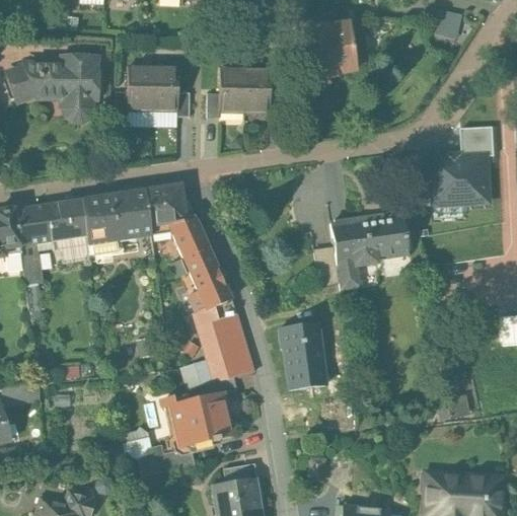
[(464,9),(466,0),(439,0),(438,4),(464,9)]
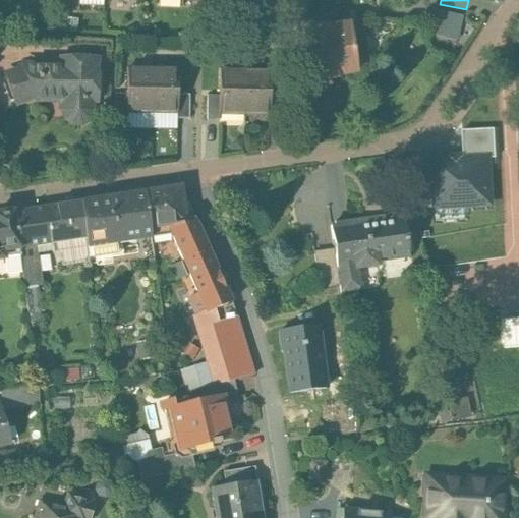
[(439,7),(436,32),(461,35),(464,9),(439,7)]
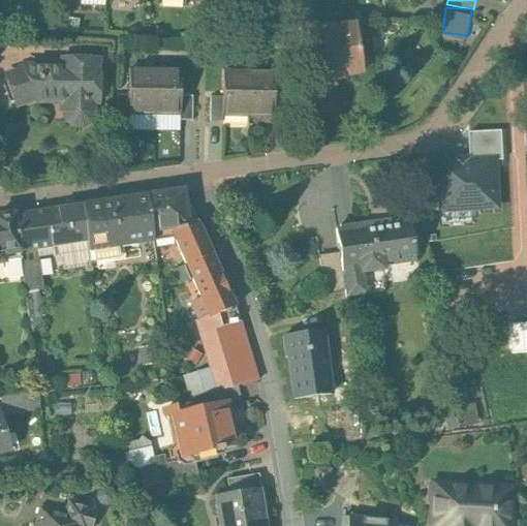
[(334,27),(334,26),(310,29),(312,42),(303,43),(306,62),(315,61),(317,80),(322,79),(323,88),(338,85),(337,76),(342,75),(341,72),(364,69),(357,24),(334,27)]
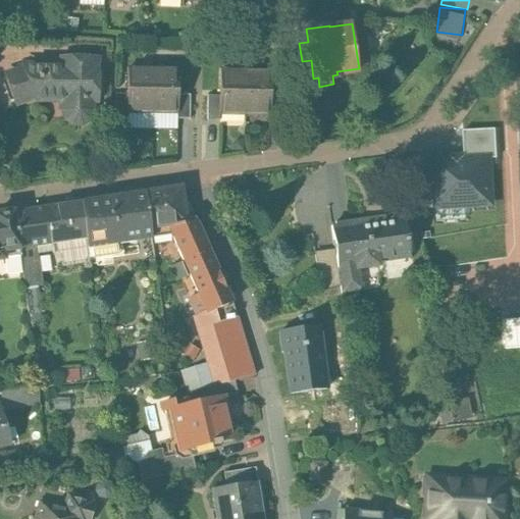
[(98,56),(65,56),(65,64),(28,64),(29,66),(9,73),(18,100),(38,94),(39,97),(67,97),(66,109),(67,112),(68,115),(70,118),(73,120),(76,120),(80,121),(83,120),(86,119),(88,118),(90,115),(92,112),(92,110),(92,97),(97,97),(98,56)]
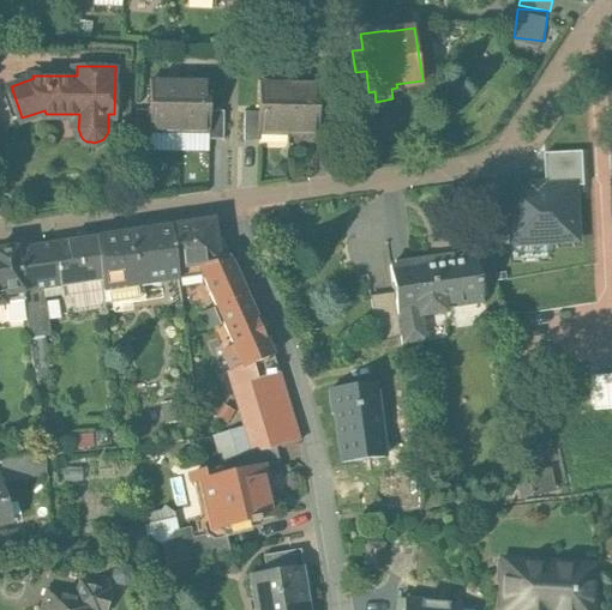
[(183,78),(154,78),(153,108),(153,130),(181,130),(183,78)]
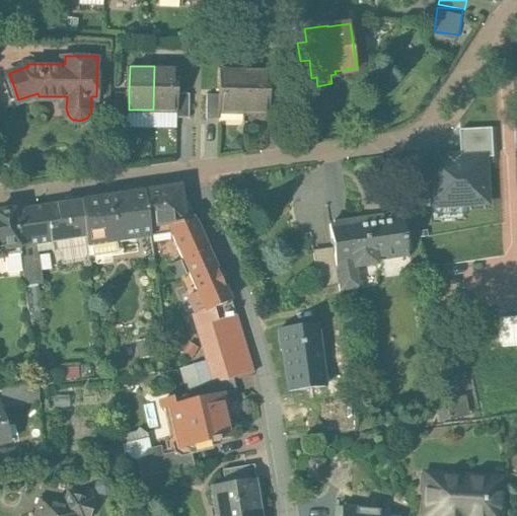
[(179,67),(154,66),(154,109),(178,109),(179,91),(179,67)]
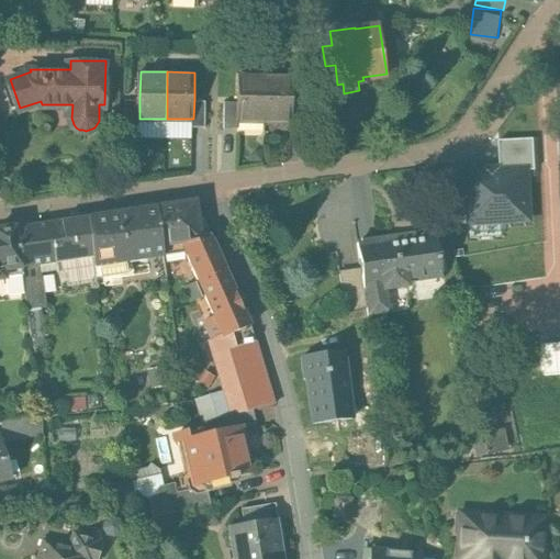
[(267,74),(239,73),(239,100),(238,120),(266,121),(267,74)]
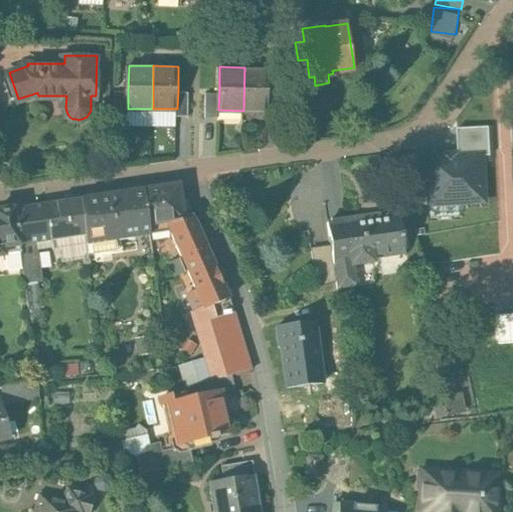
[(270,68),(244,67),(243,111),(269,111),(269,93),(270,68)]
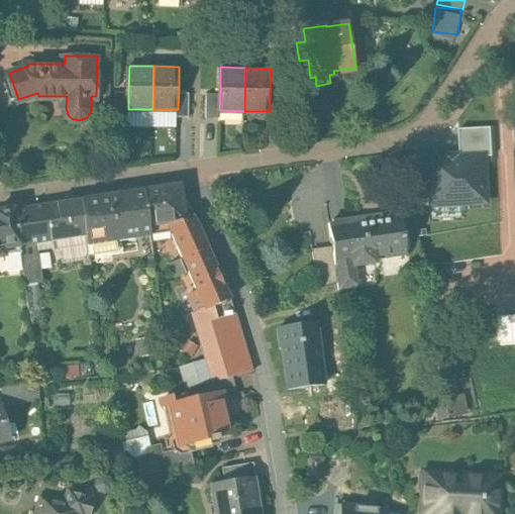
[(128,91),(116,90),(116,114),(128,114),(128,109),(128,91)]
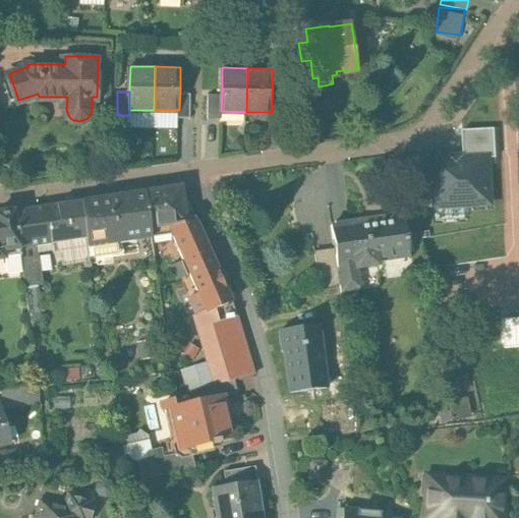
[(191,93),(180,92),(179,110),(179,116),(191,117),(191,93)]
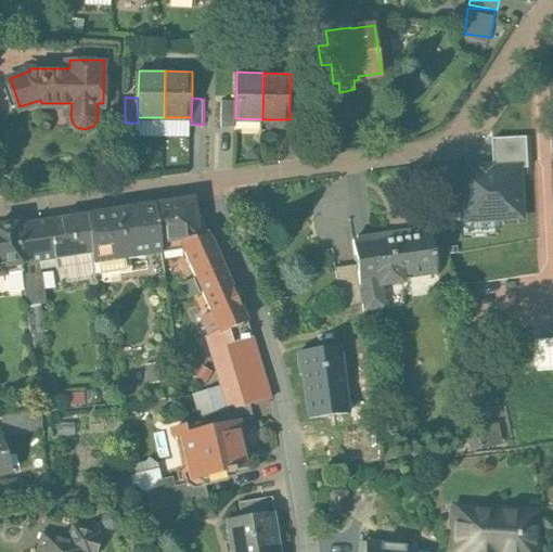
[(236,99),(223,99),(222,125),(235,125),(235,118),(236,99)]
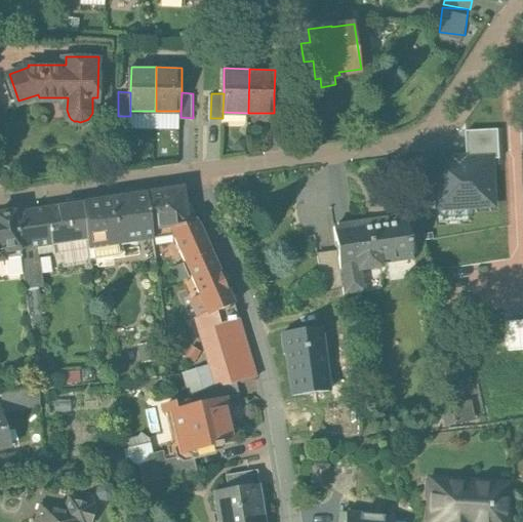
[(286,95),(274,94),(274,113),(274,119),(285,120),(286,95)]
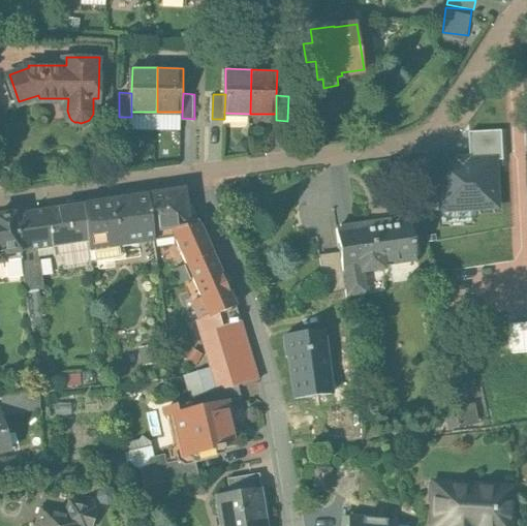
[(500,153),(500,157),(505,157),(503,128),(471,130),(473,155),(500,153)]
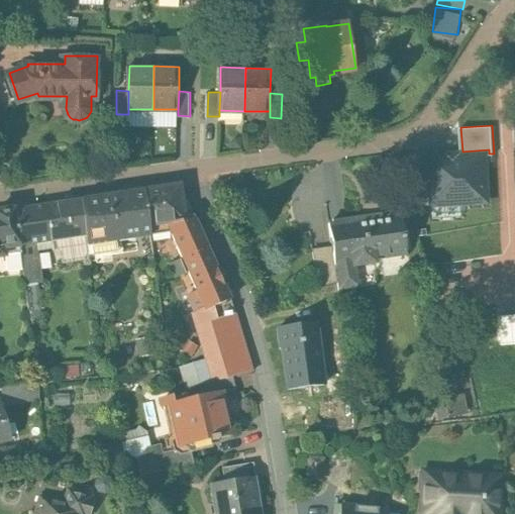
[(454,151),(427,153),(430,205),(492,202),(489,153),(489,149),(462,151),(454,151)]
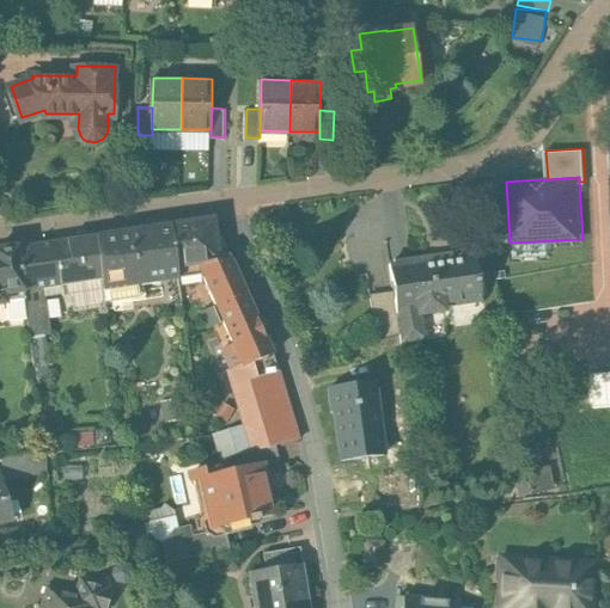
[(214,216),(172,222),(178,265),(200,260),(230,253),(224,235),(218,237),(214,216)]
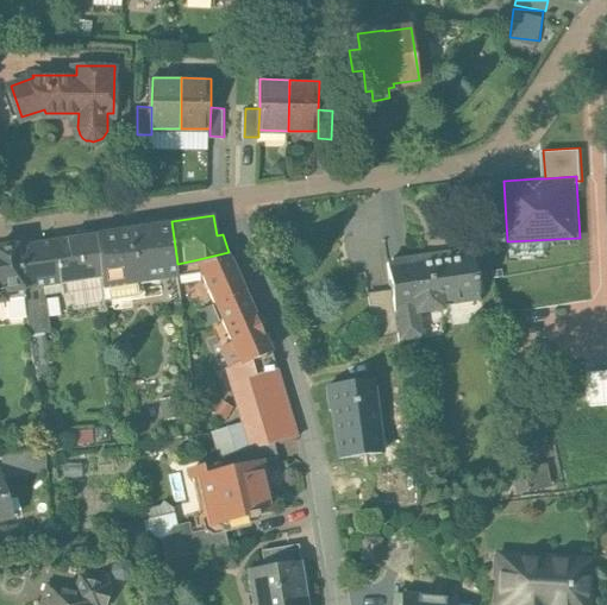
[(171,221),(97,233),(102,275),(104,279),(137,275),(138,282),(162,278),(161,271),(179,269),(177,264),(171,221)]
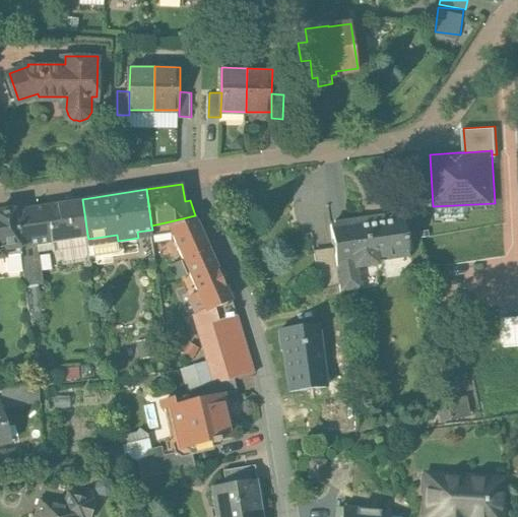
[(82,199),(16,208),(22,245),(38,243),(87,235),(82,199)]
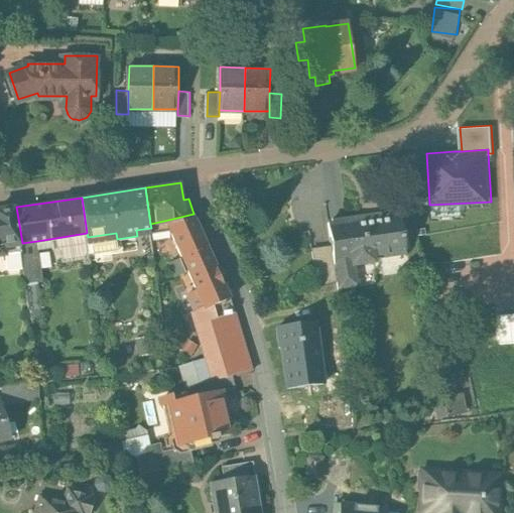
[(16,207),(0,209),(0,254),(6,253),(5,246),(20,243),(22,243),(16,207)]
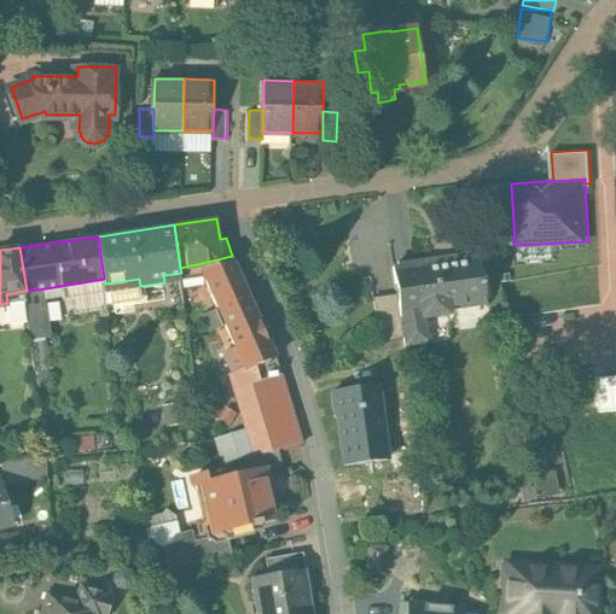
[(277,354),(232,256),(202,263),(222,303),(254,364),(259,362),(277,354)]
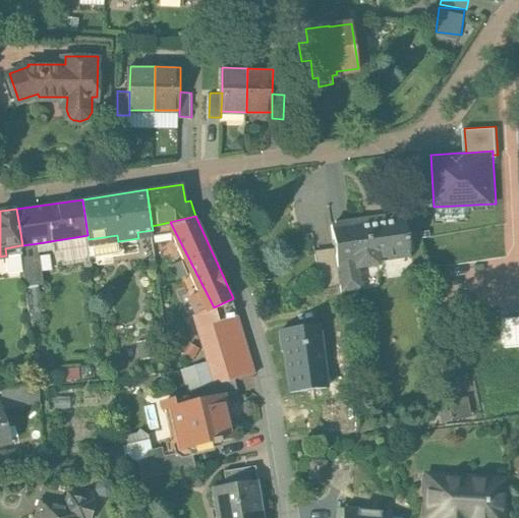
[(406,218),(379,222),(378,216),(333,223),(336,246),(341,282),(342,291),(362,287),(359,266),(379,263),(378,256),(411,251),(406,218)]
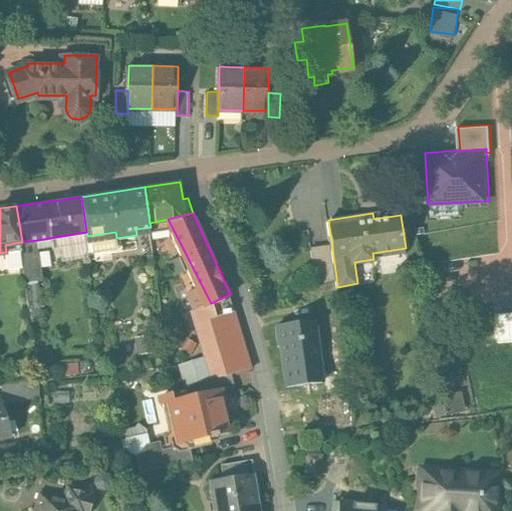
[(22,242),(20,242),(26,281),(34,279),(43,278),(37,240),(22,242)]
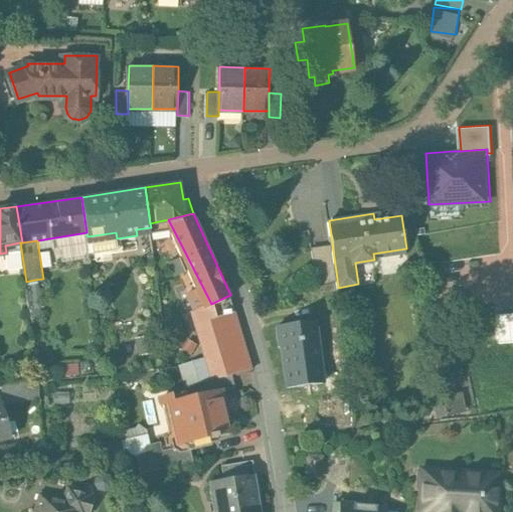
[(332,243),(312,246),(318,285),(337,279),(332,243)]
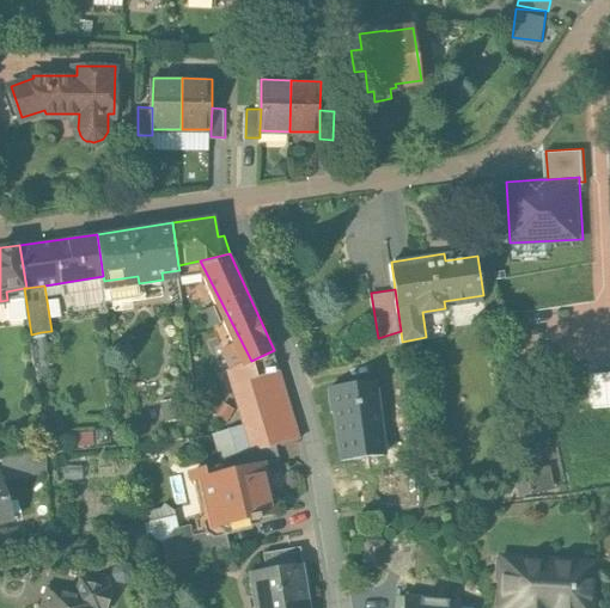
[(41,332),(31,335),(35,366),(46,363),(41,332)]
